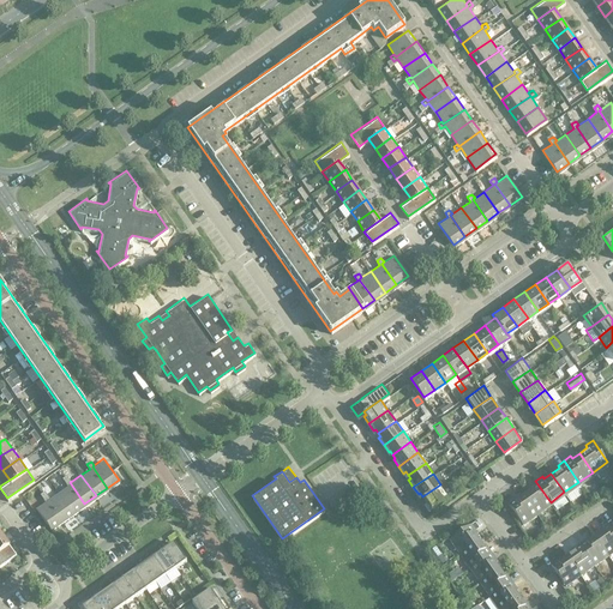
[(72,481),(68,477),(65,480),(67,484),(59,490),(73,512),(84,504),(70,482),(72,481)]
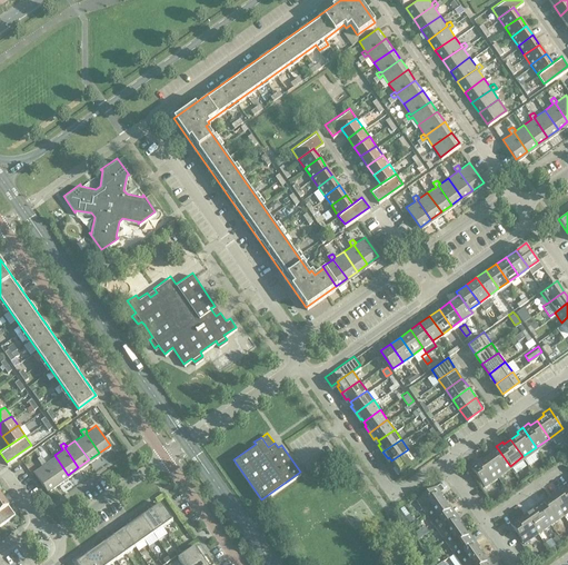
[(412,446),(408,449),(391,461),(394,464),(392,465),(397,472),(420,456),(412,446)]
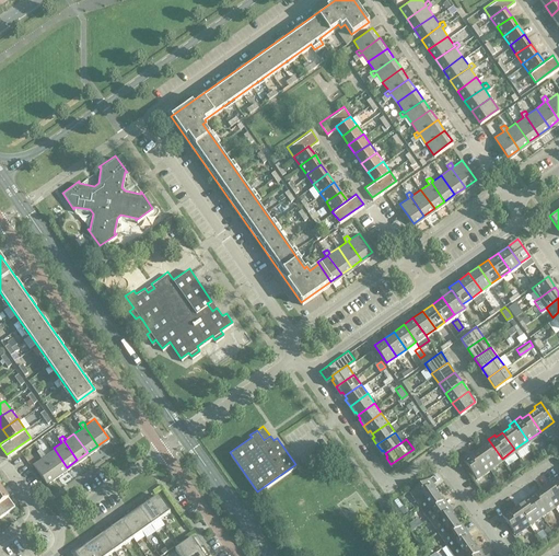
[(502,459),(488,439),(482,443),(484,446),(477,450),(489,467),(502,459)]
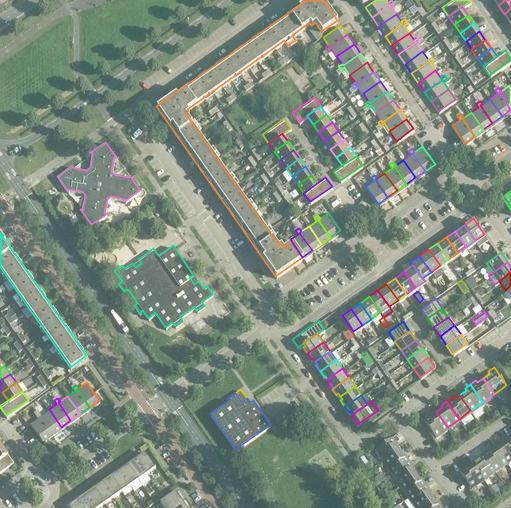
[(61,427),(49,409),(41,414),(39,416),(52,433),(61,427)]
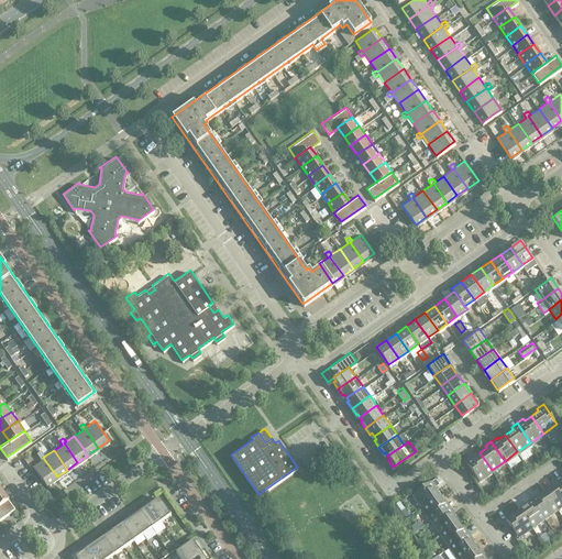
[(45,456),(43,452),(39,455),(41,459),(32,466),(46,484),(57,477),(43,458),(45,456)]
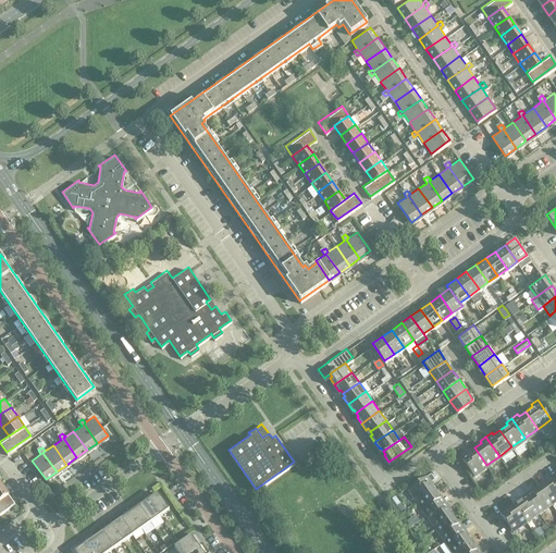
[(486,465),(474,447),(467,453),(466,451),(459,455),(473,474),(486,465)]
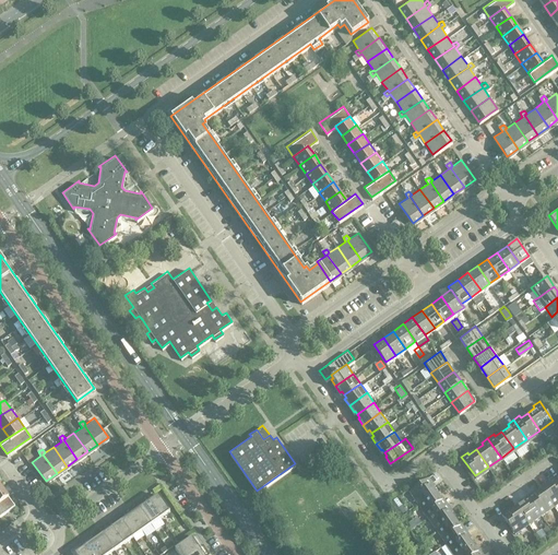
[(432,482),(428,475),(408,489),(417,503),(435,491),(430,483),(432,482)]
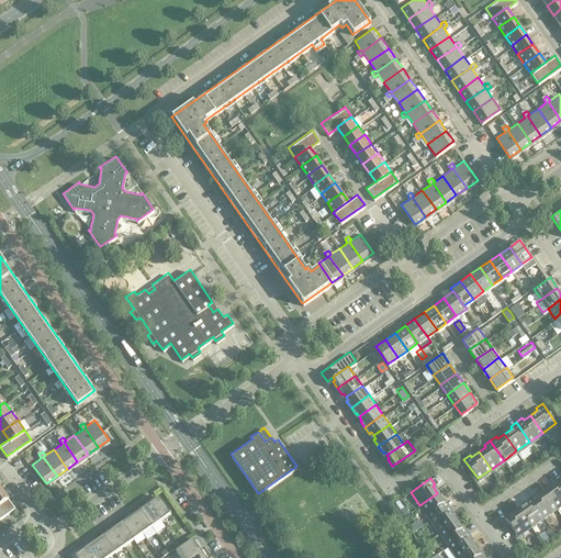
[(560,502),(560,486),(556,478),(549,482),(551,484),(543,489),(556,506),(560,502)]
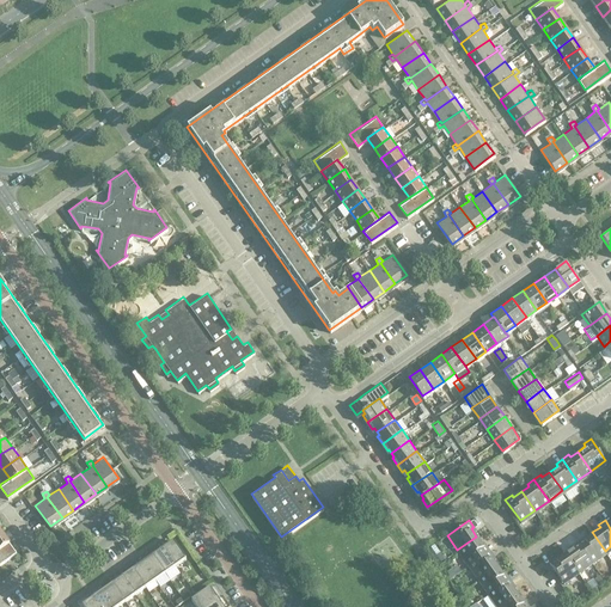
[(605,551),(592,532),(585,538),(582,535),(576,540),(591,560),(605,551)]
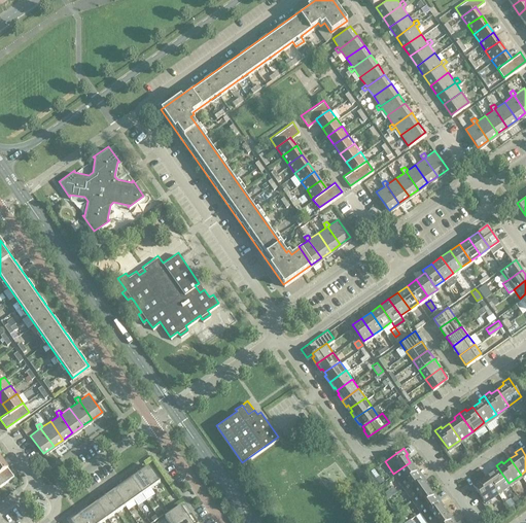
[(415,468),(410,462),(393,474),(402,485),(420,473),(417,467),(415,468)]
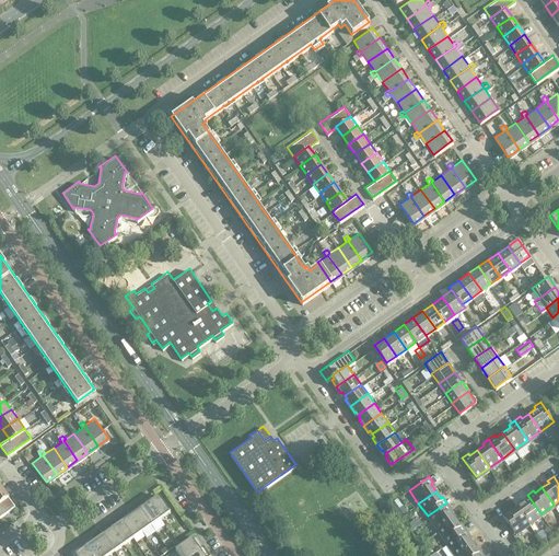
[(158,493),(152,497),(148,499),(160,516),(170,509),(158,493)]
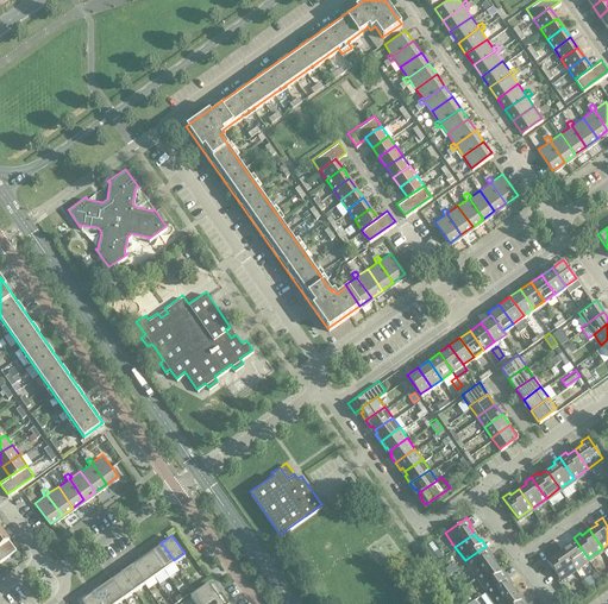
[(0,558),(16,547),(8,538),(0,542),(0,558)]
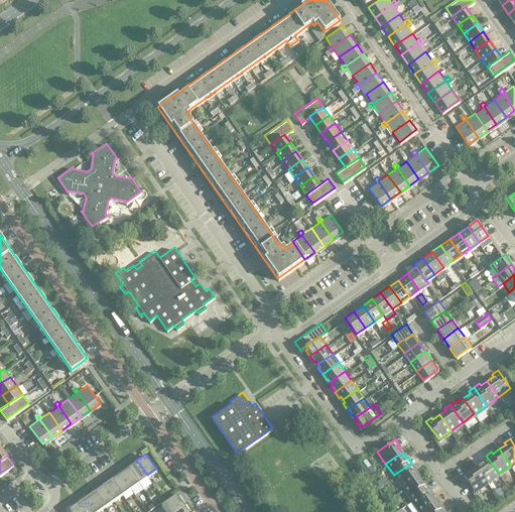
[(498,473),(486,456),(481,459),(482,461),(476,466),(487,482),(498,473)]
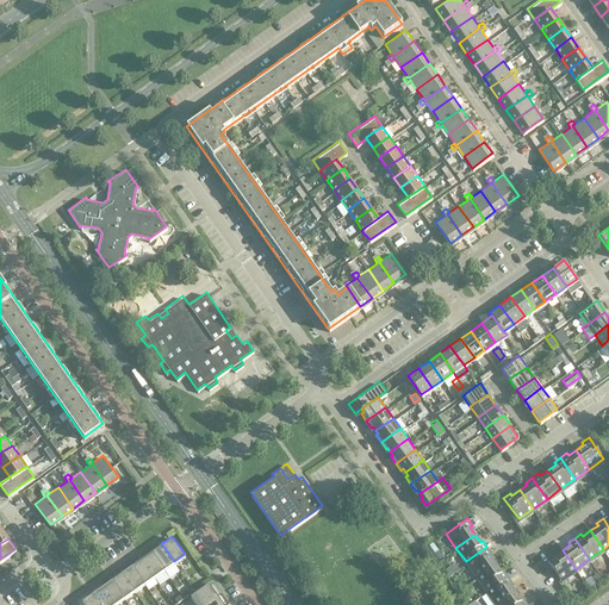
[(174,561),(161,543),(151,550),(163,568),(174,561)]
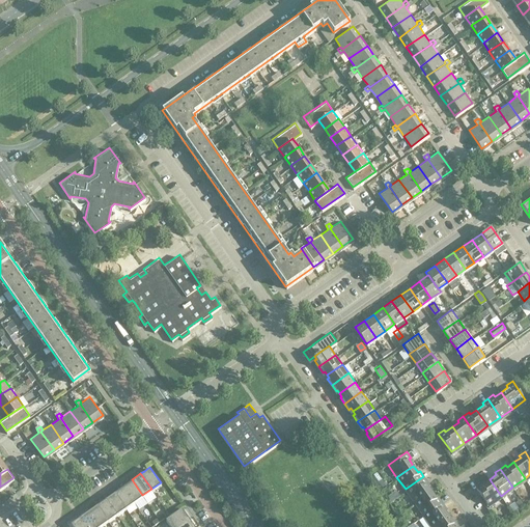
[(427,481),(423,476),(406,489),(414,501),(430,490),(425,483),(427,481)]
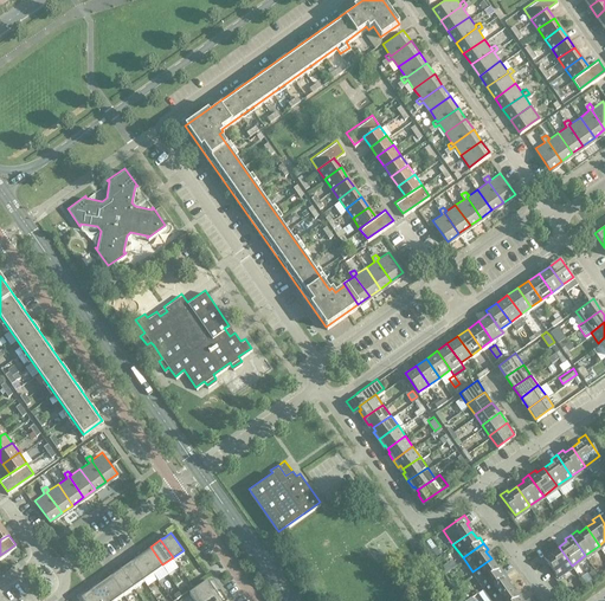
[(435,544),(429,548),(433,555),(439,550),(435,544)]
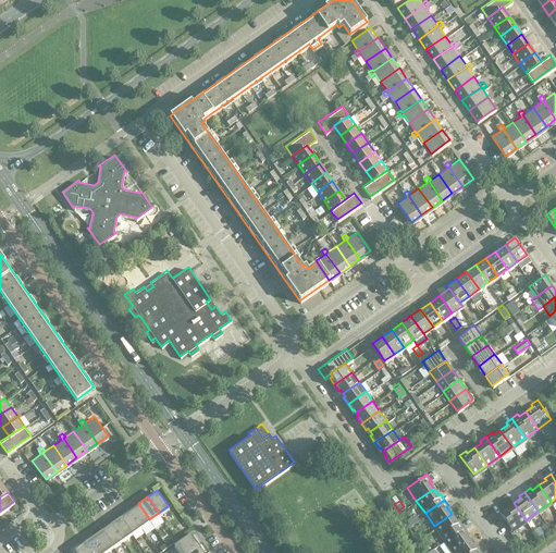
[(149,519),(138,503),(130,510),(140,526),(149,519)]
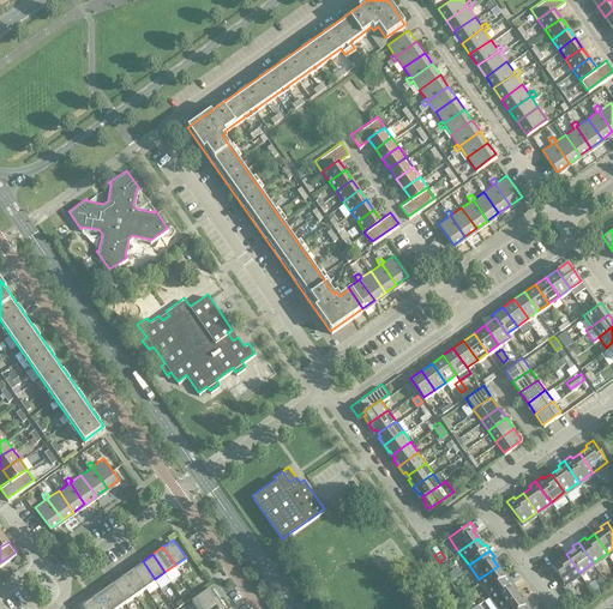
[(580,573),(566,554),(558,559),(557,556),(550,561),(565,583),(580,573)]
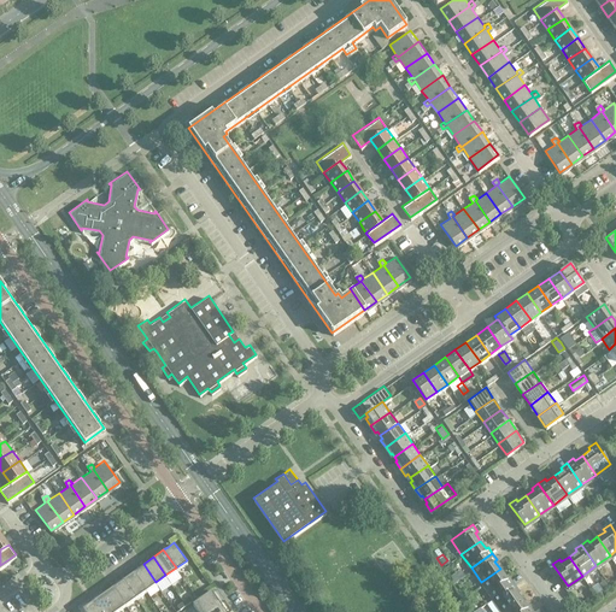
[(156,582),(144,564),(133,571),(146,589),(156,582)]
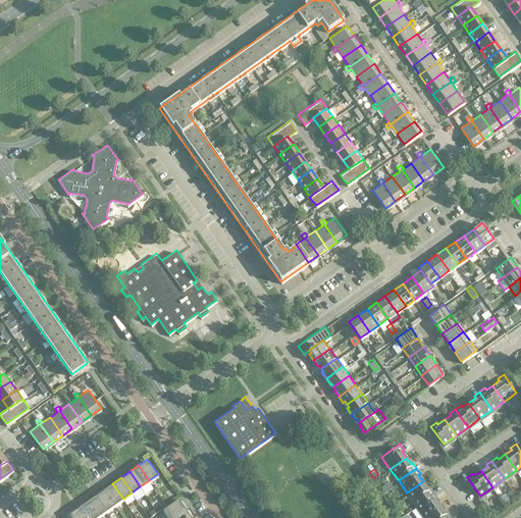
[(427,488),(423,481),(407,493),(415,505),(433,491),(429,486),(427,488)]
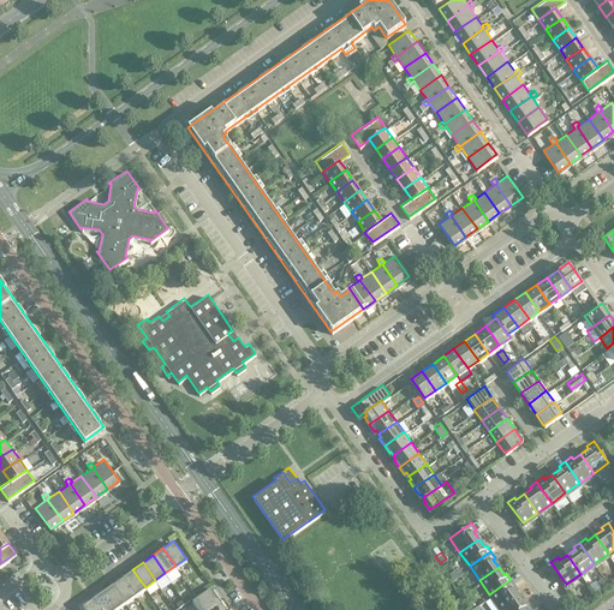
[(145,587),(132,569),(123,576),(135,594),(145,587)]
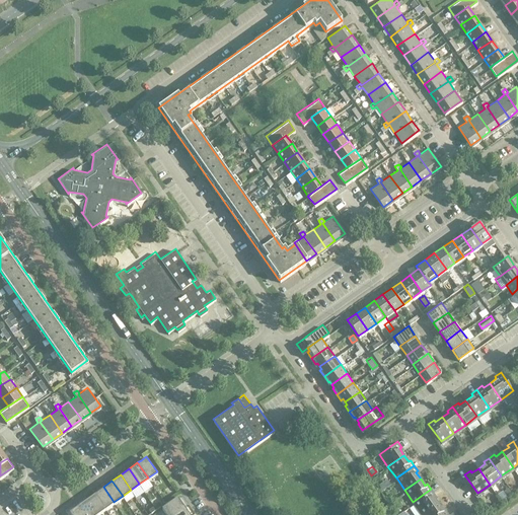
[(507,486),(502,489),(506,494),(511,491),(507,486)]
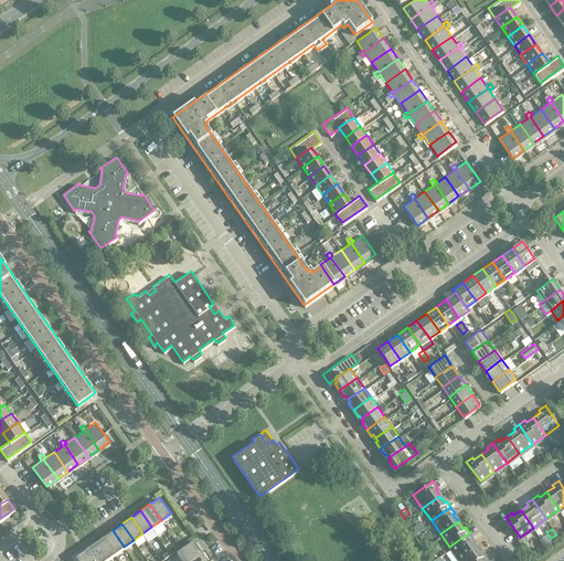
[(124,547),(113,530),(103,537),(115,553),(124,547)]
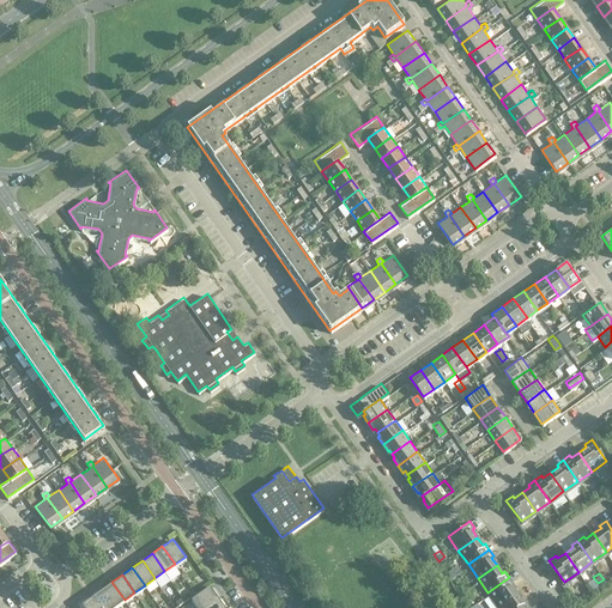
[(514,584),(509,577),(488,593),(498,607),(516,594),(511,585),(514,584)]
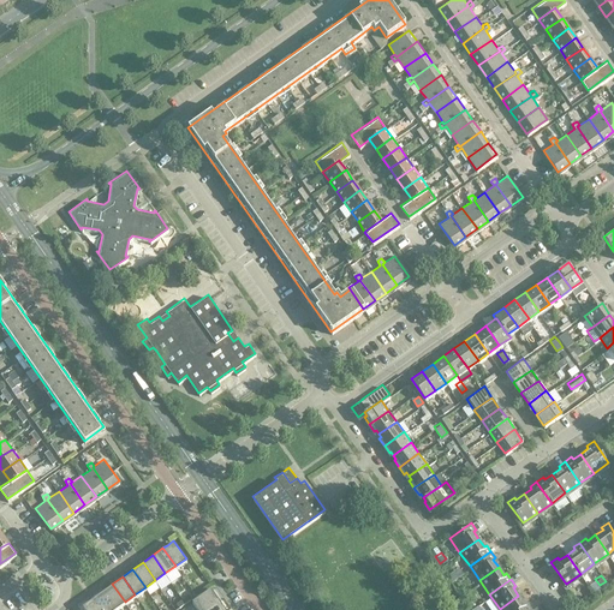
[(125,602),(112,584),(102,591),(114,609),(125,602)]
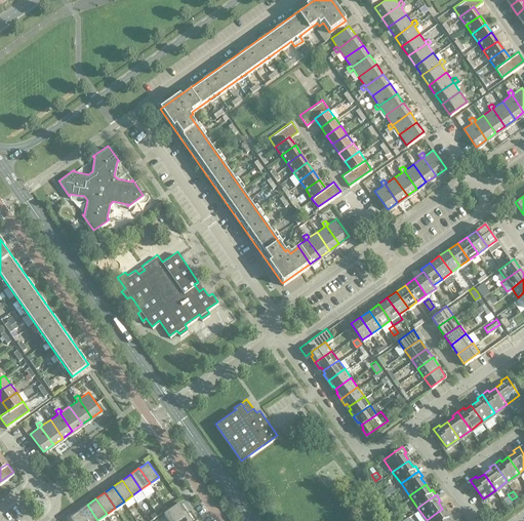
[(163,513),(168,520),(170,520),(186,511),(178,502),(163,513)]
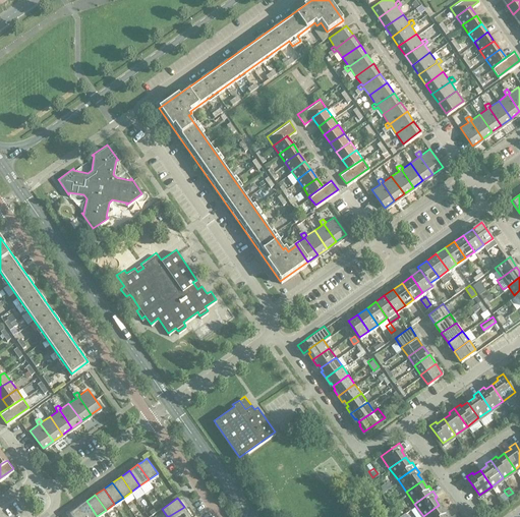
[(95,516),(97,516),(87,501),(78,506),(84,516),(95,516)]
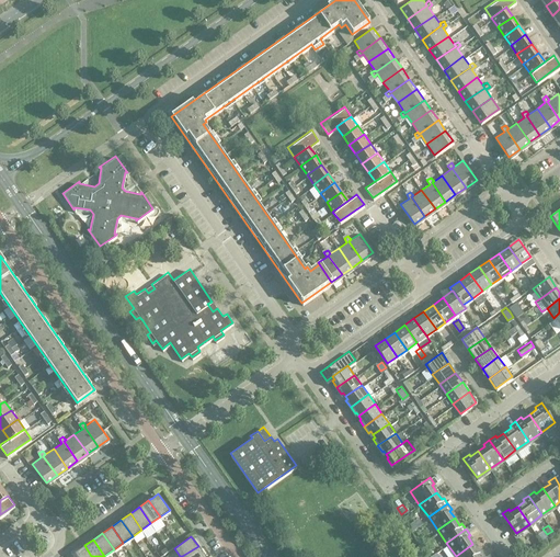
[(478,550),(472,544),(456,556),(481,556),(484,555),(480,549),(478,550)]
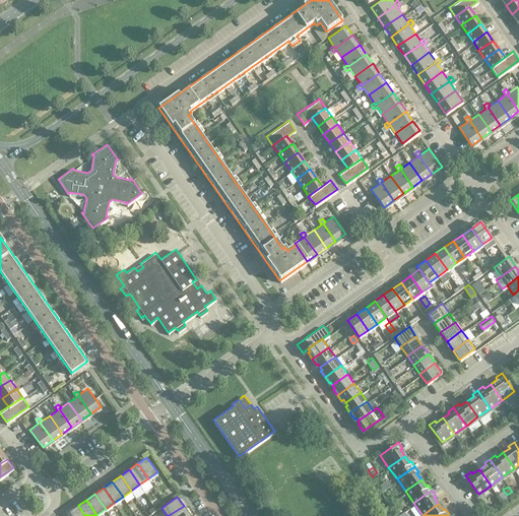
[(84,515),(78,505),(69,512),(71,515),(84,515)]
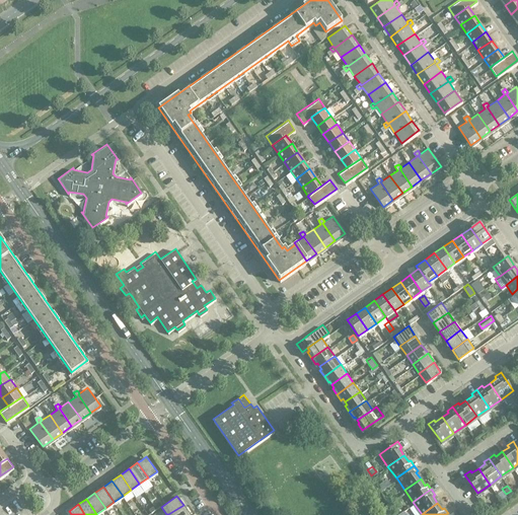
[(188,514),(190,514),(183,505),(168,514),(188,514)]
